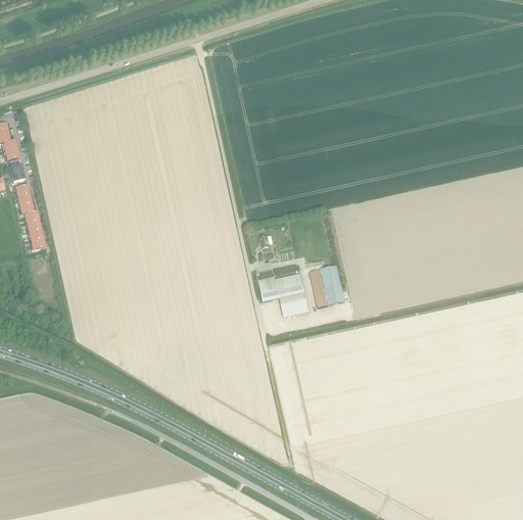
[(0,142),(3,142),(7,159),(7,160),(18,157),(19,157),(14,139),(10,140),(6,123),(0,124),(0,142)]
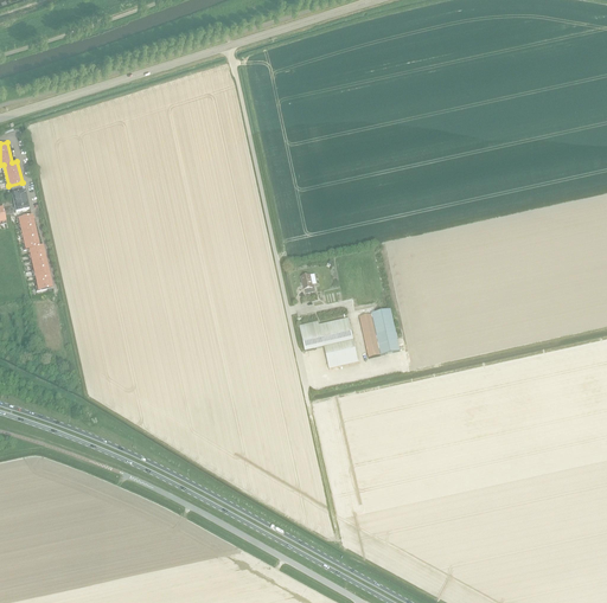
[(12,218),(14,218),(14,217),(26,215),(25,210),(27,209),(27,206),(29,206),(25,190),(23,190),(21,183),(8,186),(8,185),(7,185),(7,187),(12,187),(13,192),(12,192),(14,200),(4,203),(5,211),(10,210),(12,218)]
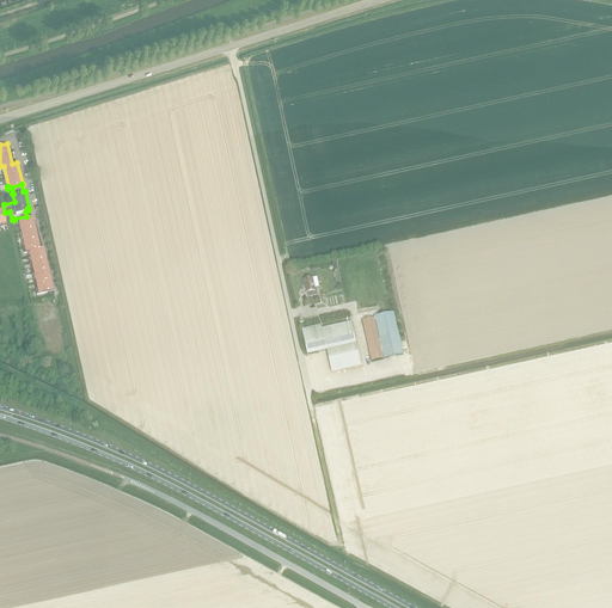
[(14,219),(14,220),(19,219),(26,250),(30,249),(30,252),(40,290),(53,288),(44,252),(43,246),(40,246),(32,215),(32,214),(26,216),(14,219)]
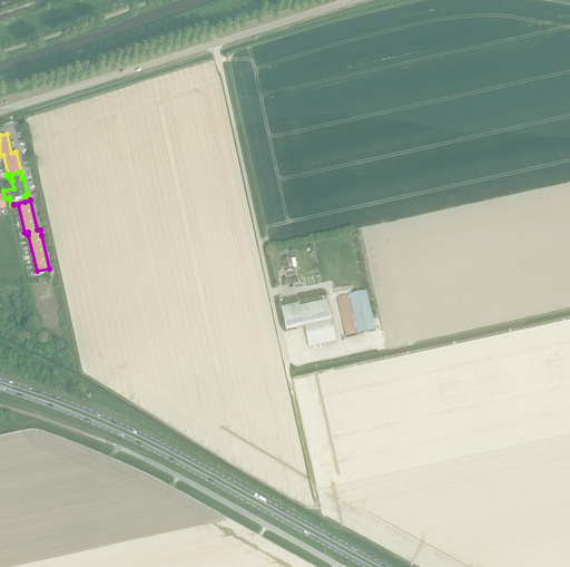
[(291,256),(283,257),(284,265),(285,270),(286,270),(287,274),(296,272),(295,267),(294,265),(293,265),(291,256)]
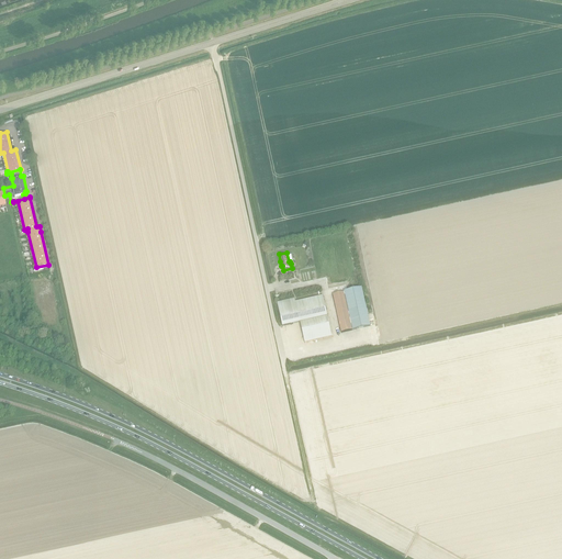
[(361,284),(344,289),(344,290),(352,327),(370,324),(361,284)]
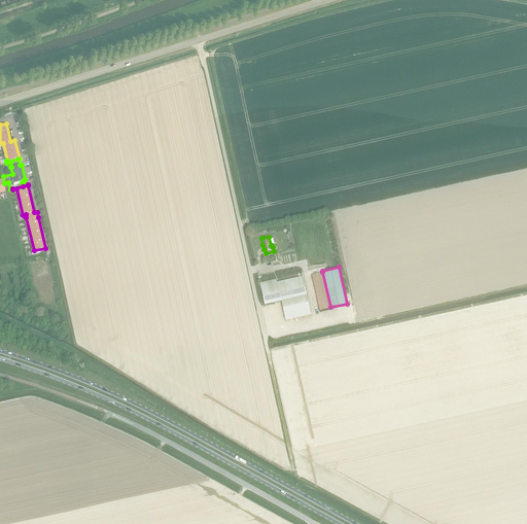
[(312,274),(320,309),(330,307),(322,272),(312,274)]
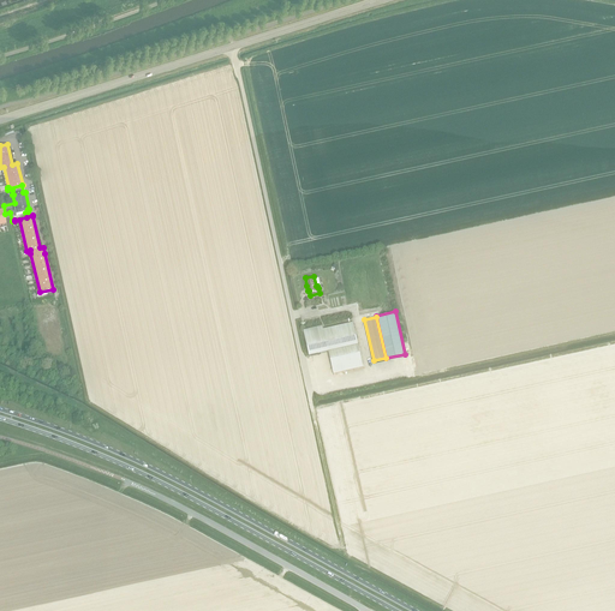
[(303,328),(309,353),(328,349),(333,371),(363,365),(353,321),(323,327),(322,323),(303,328)]
